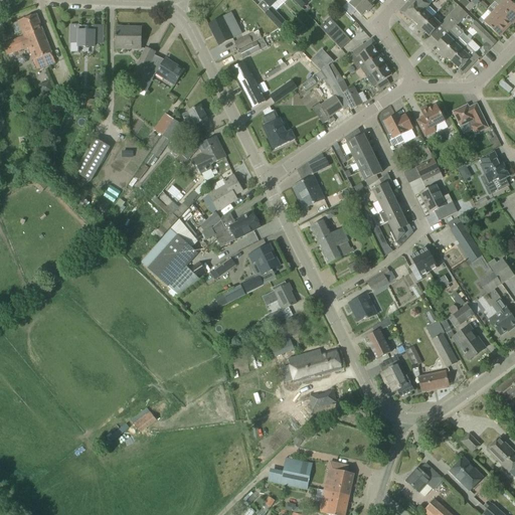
[(251,0),(246,0),(245,2),(258,14),(263,10),(251,0)]
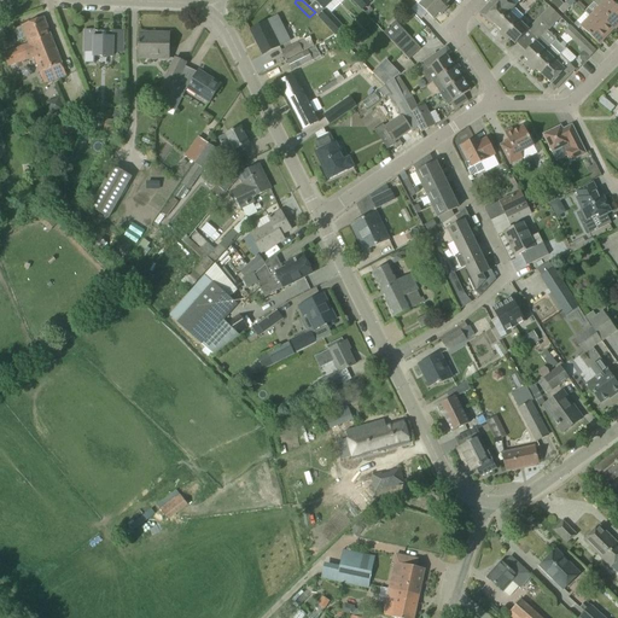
[(351,0),(362,11),(371,3),(368,0),(351,0)]
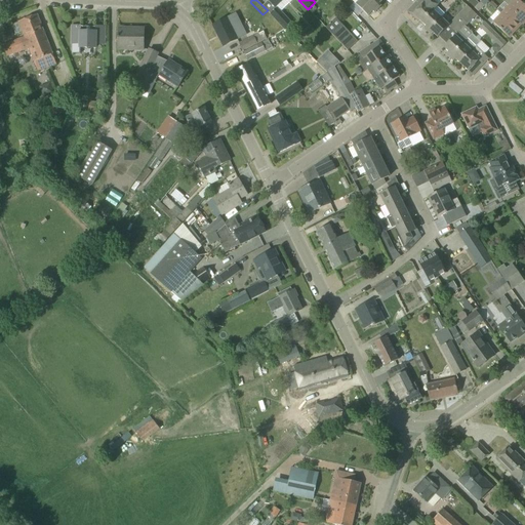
[(374,13),(377,9),(367,0),(360,0),(356,5),(368,16),(372,11),(374,13)]
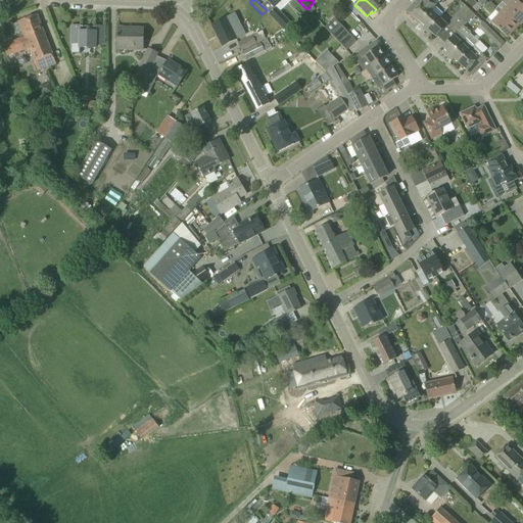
[(366,0),(376,9),(380,6),(378,4),(381,0),(366,0)]
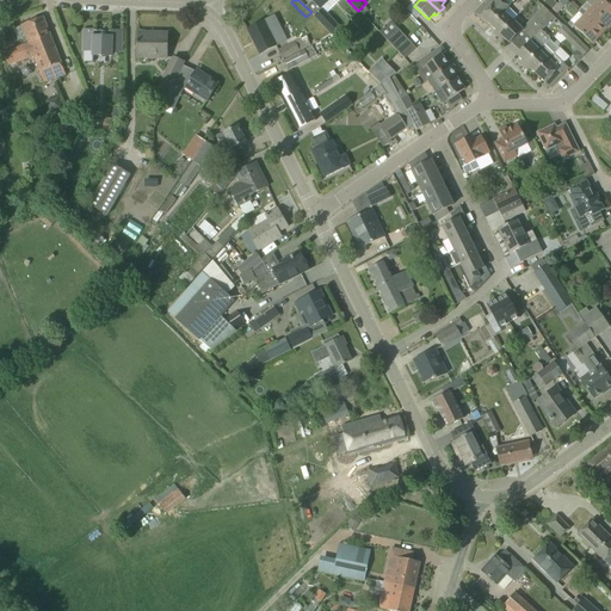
[(491,25),(508,7),(510,6),(503,0),(486,0),(481,6),(487,11),(481,17),(491,25)]
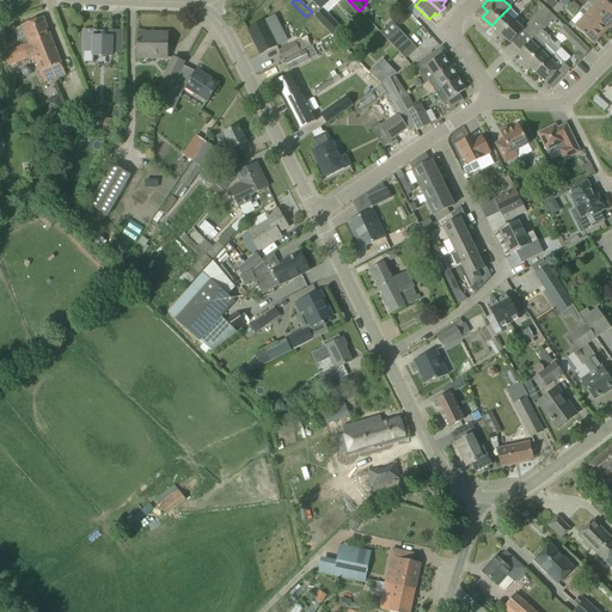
[(562,0),(552,10),(557,14),(569,2),(567,0),(562,0)]
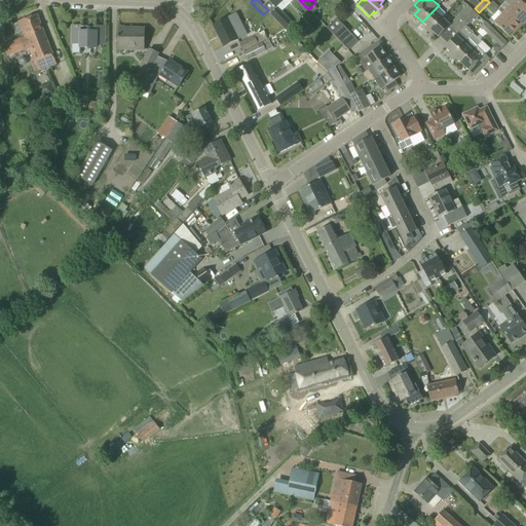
[(524,21),(525,17),(525,6),(519,0),(506,0),(505,2),(510,6),(524,21)]
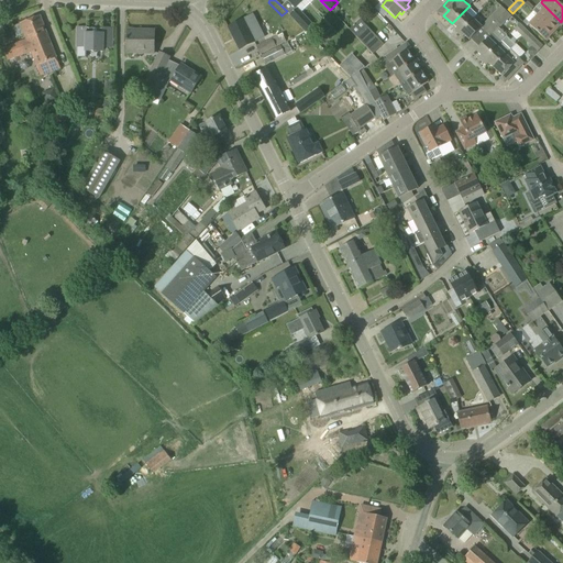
[(459,34),(473,20),(476,15),(468,7),(452,23),(456,29),(454,31),(459,34)]
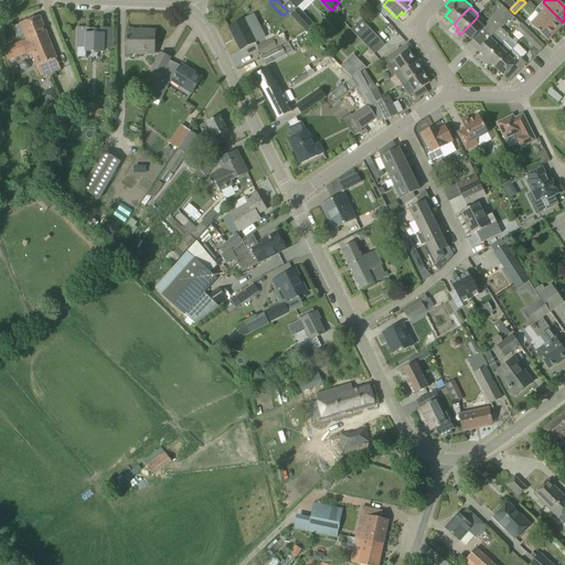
[(483,28),(487,32),(507,11),(502,7),(483,28)]
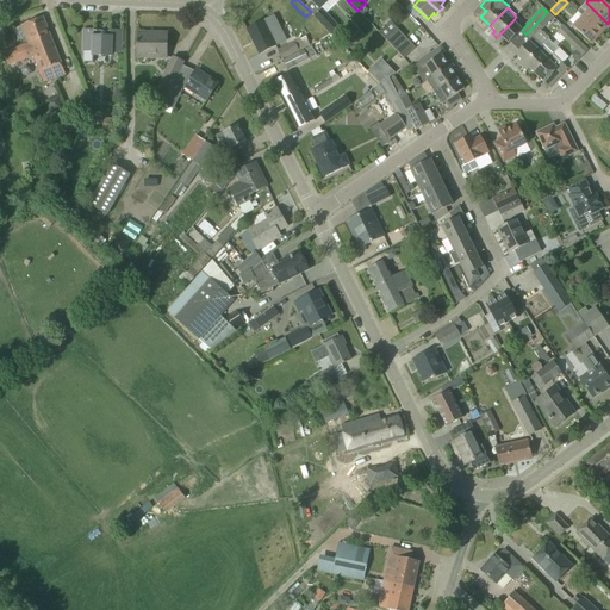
[(591,7),(582,17),(599,35),(607,27),(605,26),(608,24),(591,7)]
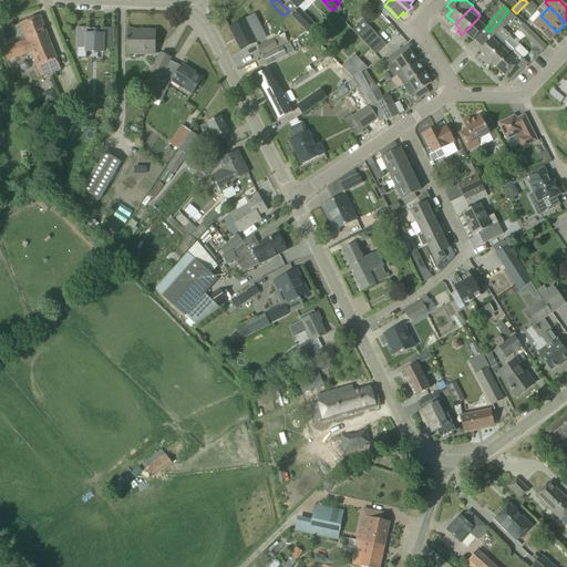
[(316,26),(300,9),(292,17),(307,33),(316,26)]
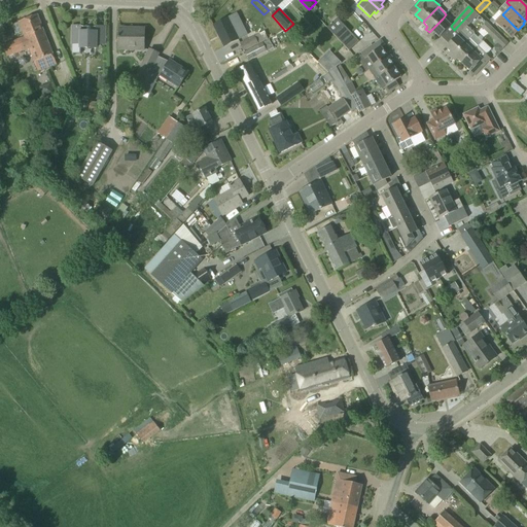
[(451,58),(469,38),(461,31),(477,14),(472,10),(454,30),(459,34),(446,47),(450,53),(448,55),(451,58)]
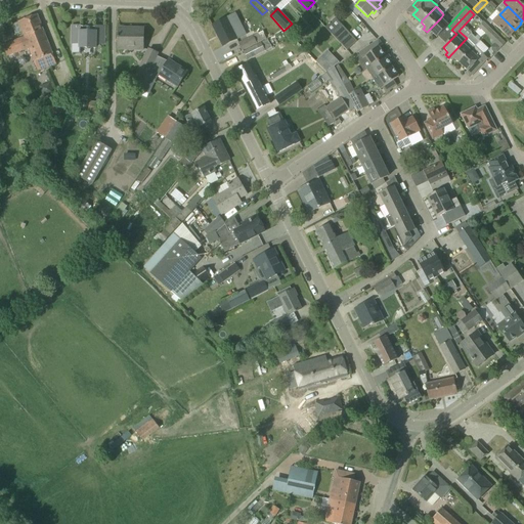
[(226,18),(212,26),(223,46),(232,42),(235,40),(247,35),(236,13),(226,18)]
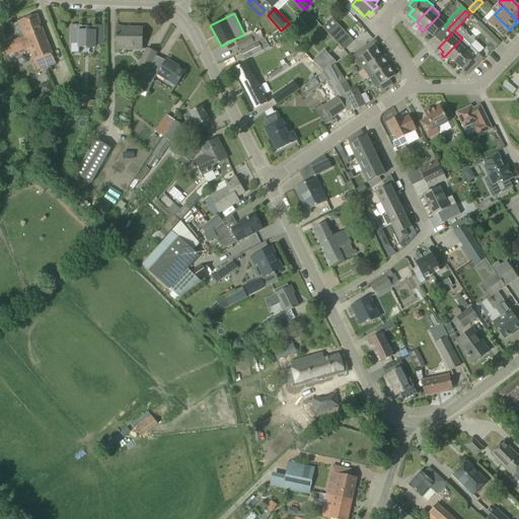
[(18,22),(11,24),(15,34),(22,31),(23,36),(0,45),(4,56),(28,47),(38,71),(56,64),(36,14),(18,21),(18,22)]
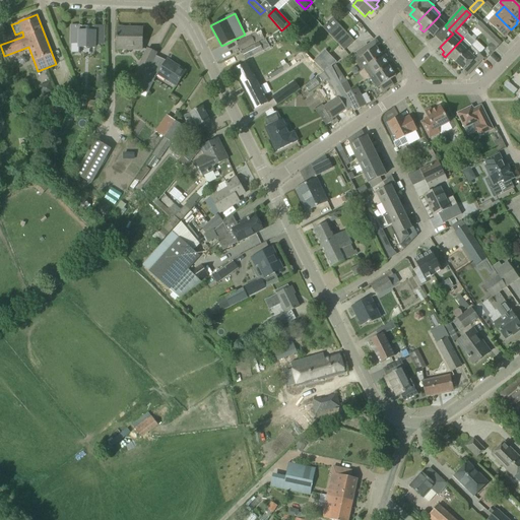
[(506,35),(511,29),(496,14),(489,22),(503,37),(505,34),(506,35)]
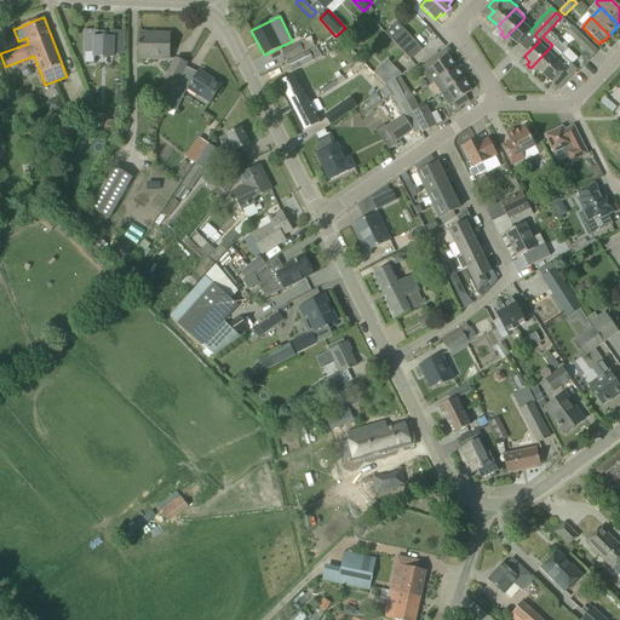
[(402,51),(414,40),(396,22),(385,33),(402,51)]
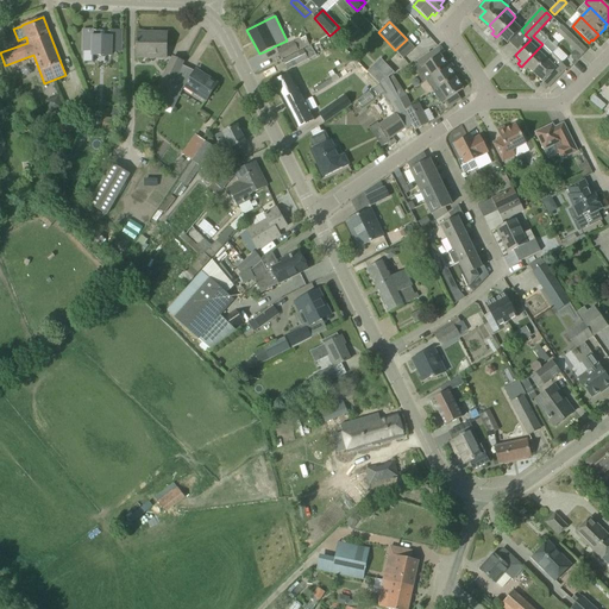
[(508,44),(521,30),(512,22),(496,37),(500,41),(502,38),(508,44)]
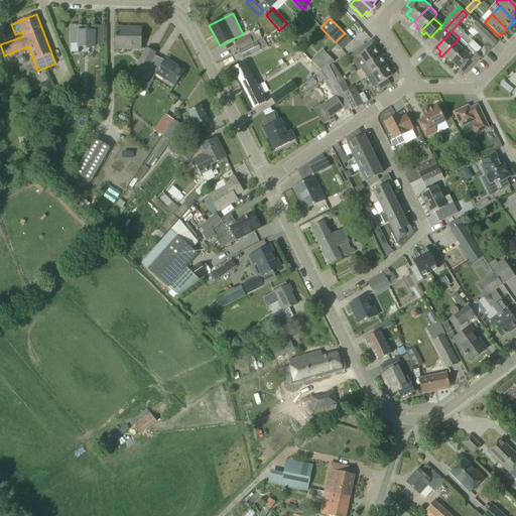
[(476,22),(472,26),(493,47),(497,42),(476,22)]
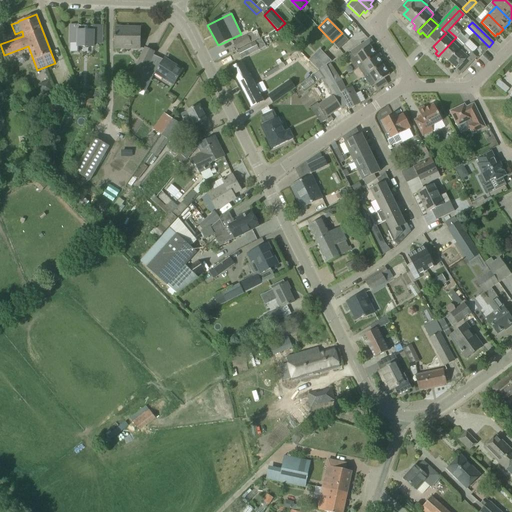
[(78,52),(78,47),(93,47),(93,31),(79,31),(79,26),(70,26),(70,52),(78,52)]
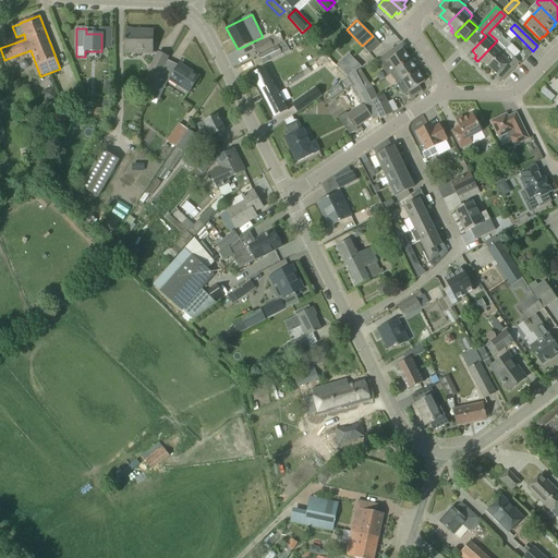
[(153,55),(153,31),(143,29),(143,33),(126,33),(126,51),(142,51),(142,55),(153,55)]
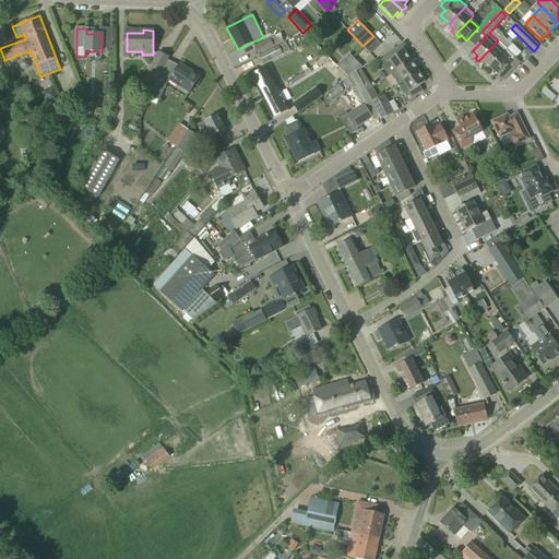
[(281,34),(254,46),(259,55),(284,42),(281,34)]
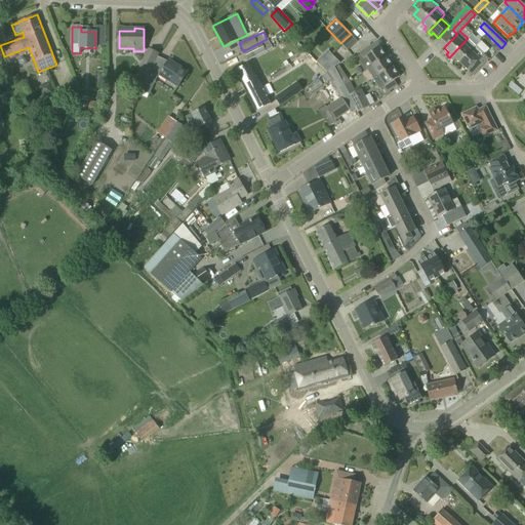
[(351,34),(340,43),(348,50),(358,41),(351,34)]
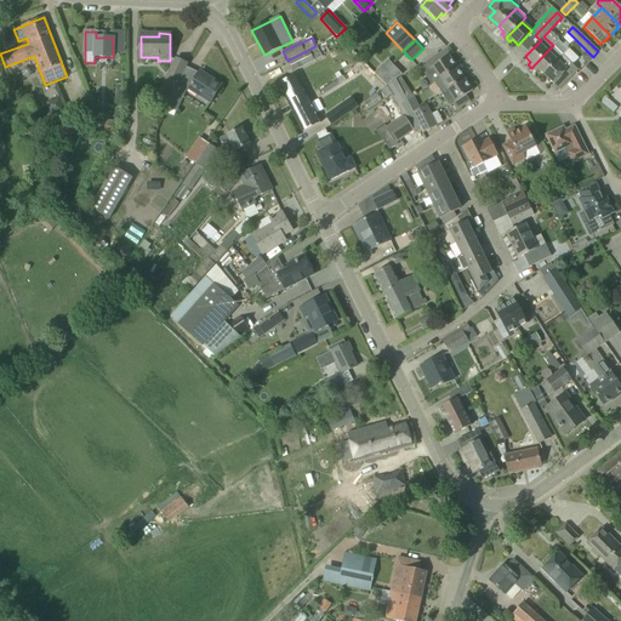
[(554,46),(553,45),(531,68),(536,73),(539,70),(543,74),(562,55),(553,46),(554,46)]
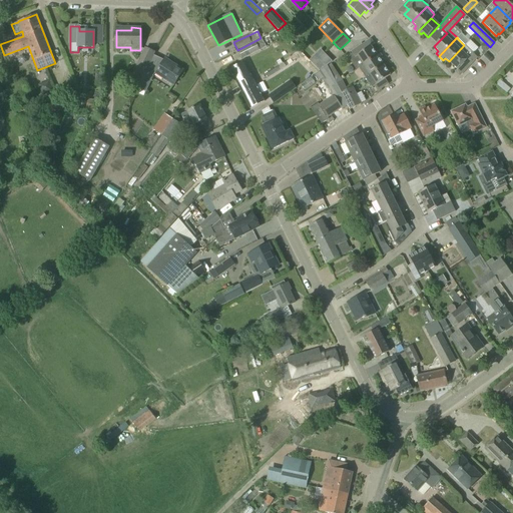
[(263,39),(238,51),(241,58),(266,46),(263,39)]
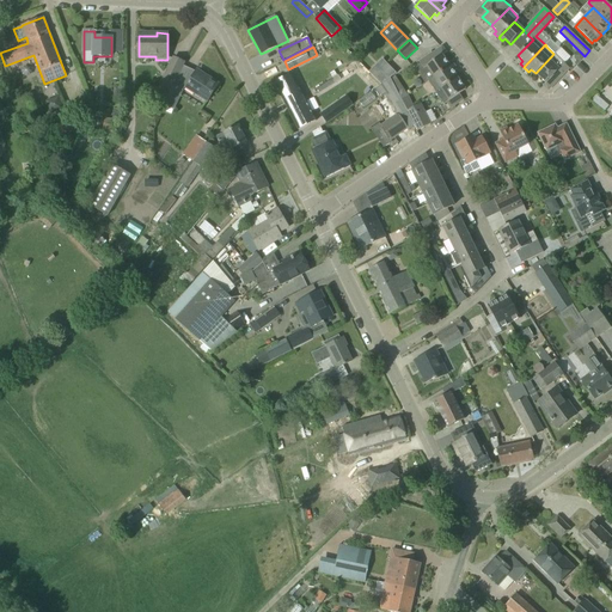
[(424,84),(428,81),(450,67),(442,55),(436,60),(432,54),(420,62),(421,65),(415,68),(424,84)]
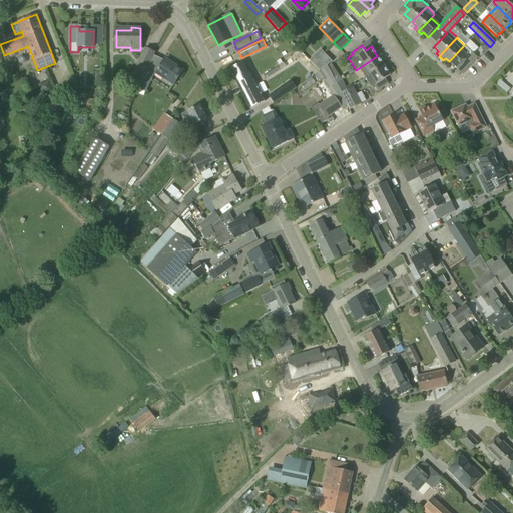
[(472,52),(464,45),(449,61),(457,69),(462,64),(466,69),(476,59),(470,54),(472,52)]
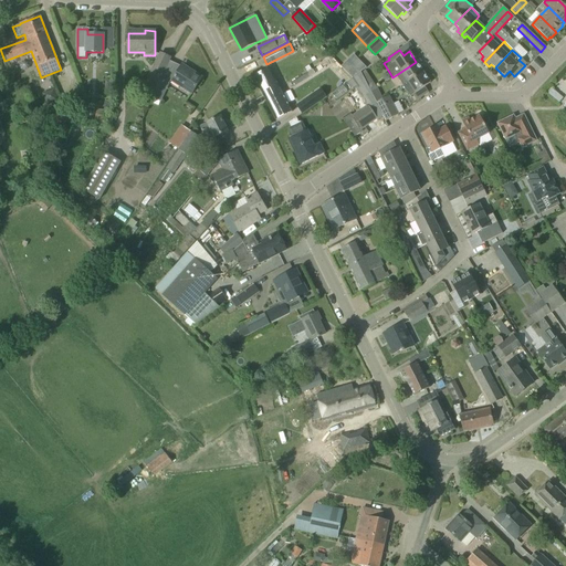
[(154,97),(165,72),(170,61),(169,61),(170,59),(160,54),(150,79),(147,94),(154,97)]
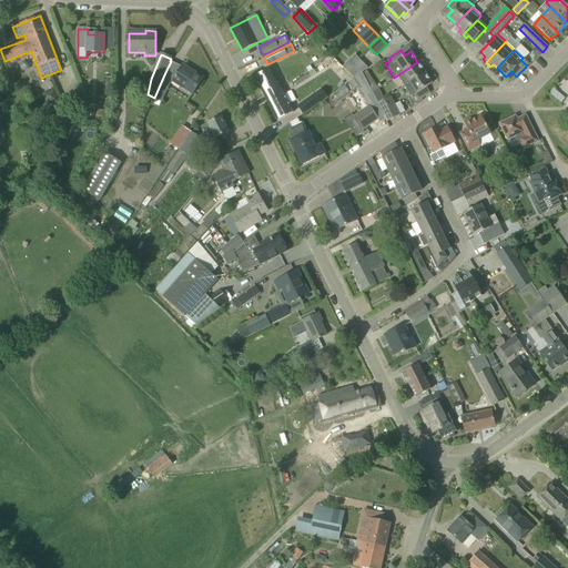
[(354,56),(343,68),(354,79),(356,77),(367,69),(354,56)]
